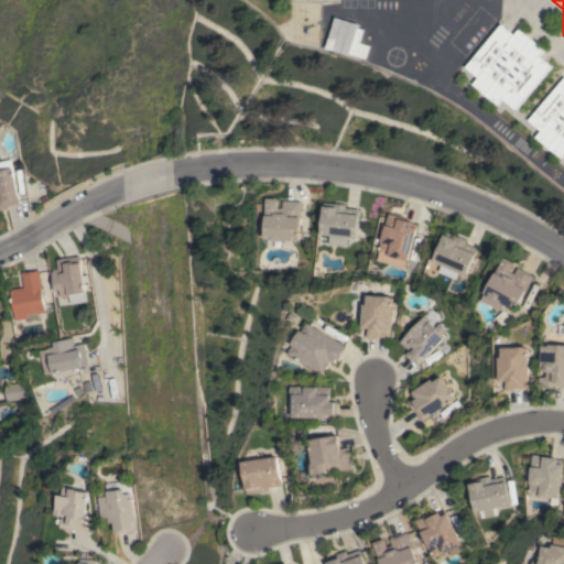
[(358,24),(357,28),(362,29),(358,42),(369,45),(365,58),(349,53),(348,55),(325,47),(334,17),(358,24)]
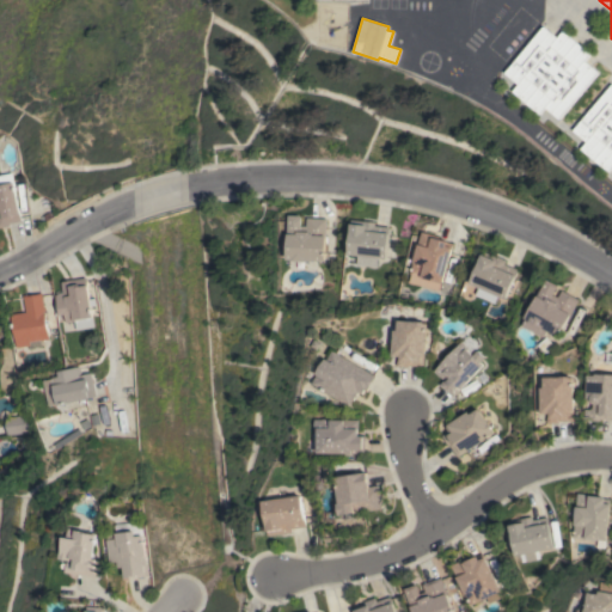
[(560,118),(546,106),(540,114),(513,91),(518,84),(505,72),(543,26),(556,37),(562,30),(591,54),(585,61),(598,72),(560,118)]
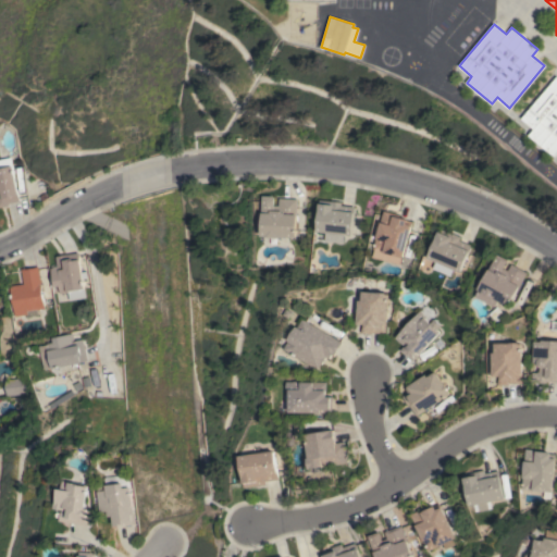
[(556,76),(556,152),(555,156),(530,135),(534,128),(522,119),(556,76)]
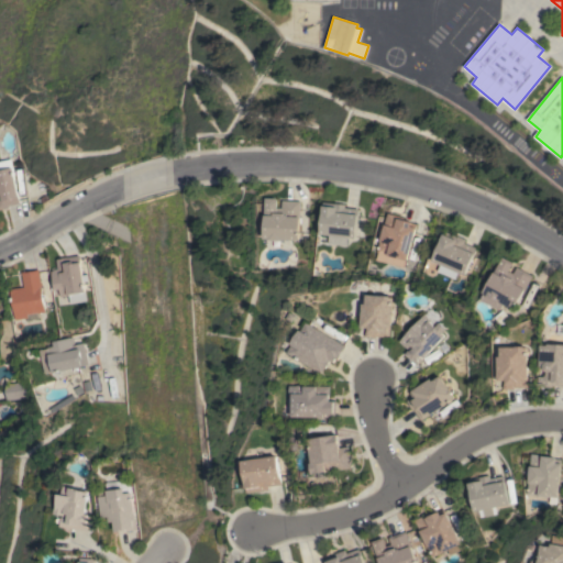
[(0,161),(11,158),(13,168),(12,168),(20,203),(8,206),(8,208),(0,209),(0,161)]
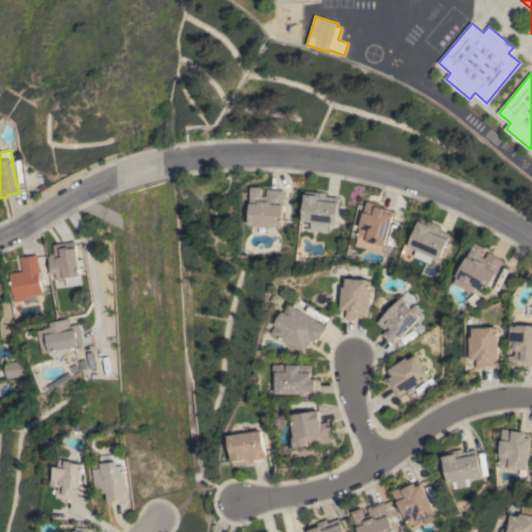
[(249,187),(260,187),(260,188),(262,188),(261,196),(266,196),(266,189),(283,190),(283,207),(282,207),(282,227),(265,225),(265,228),(254,227),(254,225),(248,225),(249,187)]
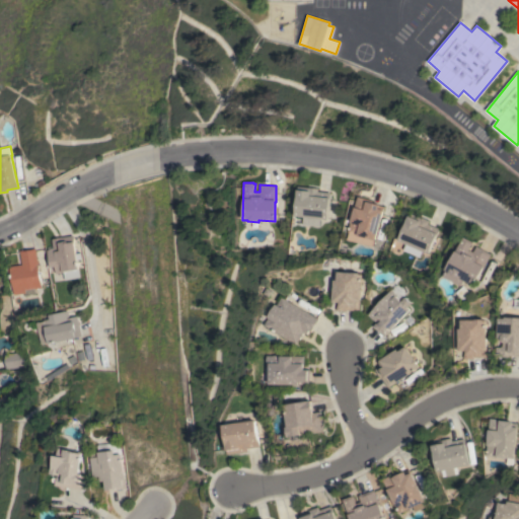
[(317,218),(316,225),(303,224),(304,216),(294,215),(297,189),(308,190),(308,187),(318,188),(318,191),(330,193),(327,219),(317,218)]
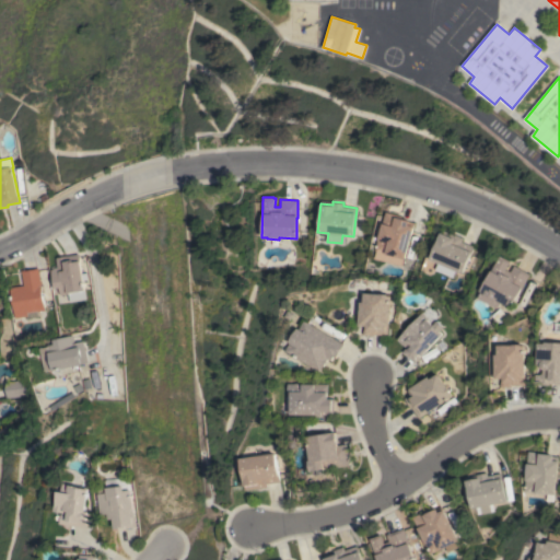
[(405,259),(375,251),(386,212),(401,217),(401,219),(415,222),(405,259)]
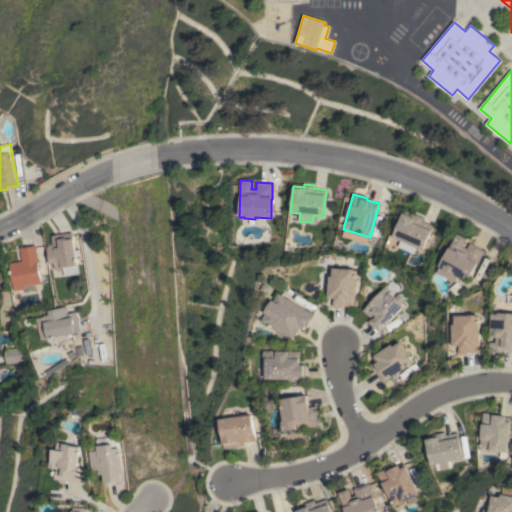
[(422,250),(417,247),(414,254),(397,246),(400,240),(393,237),(404,210),(414,214),(414,213),(424,217),(422,221),(433,225),(422,250)]
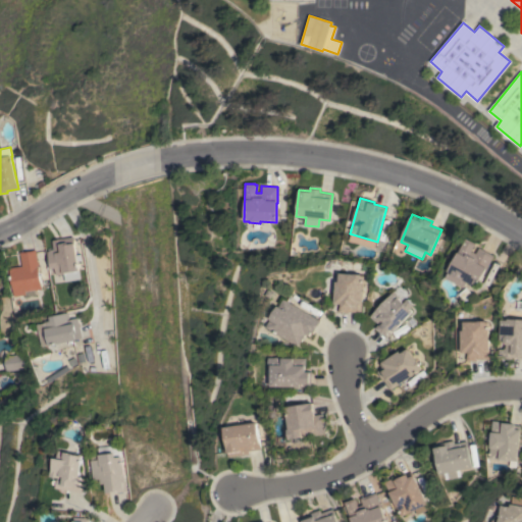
[(53,249),(52,240),(73,237),(79,270),(80,279),(65,281),(63,273),(56,275),(55,268),(50,268),(48,251),(49,251),(50,250),(53,249)]
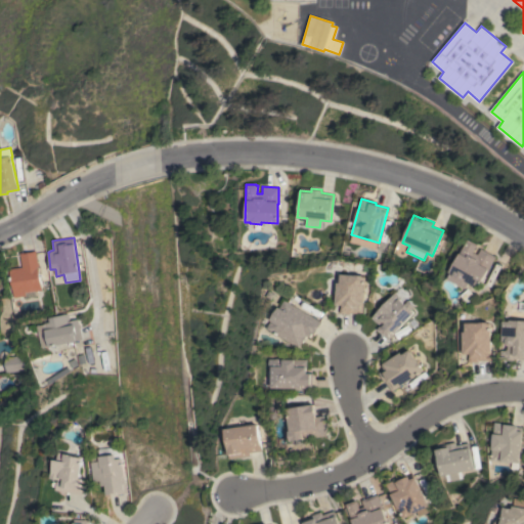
[(478,288),(469,282),(465,289),(447,278),(450,272),(449,271),(468,238),(478,244),(473,252),(478,254),(481,248),(495,256),(478,288)]
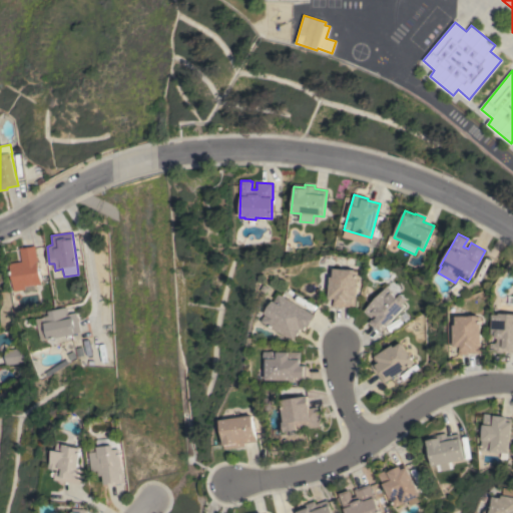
[(10,263),(21,262),(19,247),(35,244),(40,284),(34,285),(35,292),(24,294),(24,290),(14,291),(10,263)]
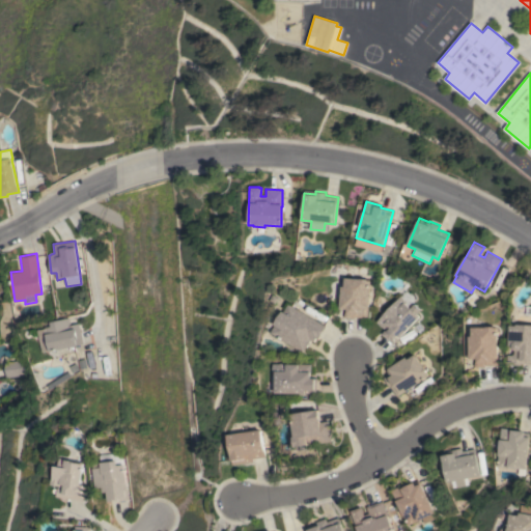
[(367,318),(355,316),(355,318),(344,317),(344,313),(345,313),(345,309),(340,308),(342,286),(344,286),(345,277),(360,278),(368,279),(367,280),(370,280),(367,318)]
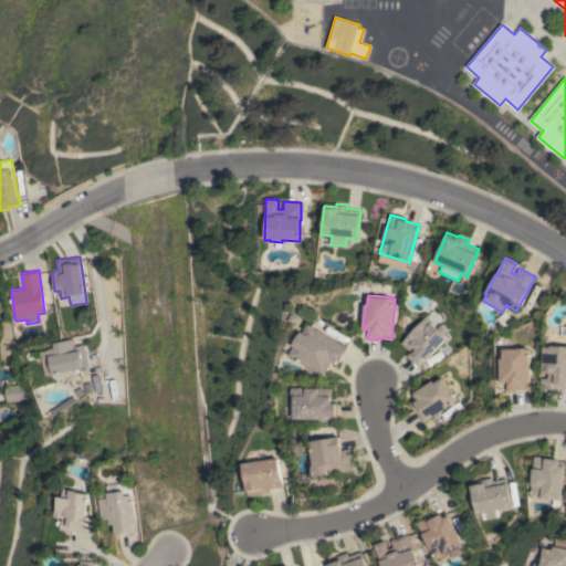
[(418,367),(406,356),(410,352),(400,343),(426,315),(427,316),(431,311),(435,313),(437,313),(438,314),(438,316),(441,320),(435,326),(437,328),(441,324),(448,331),(443,335),(447,337),(418,367)]
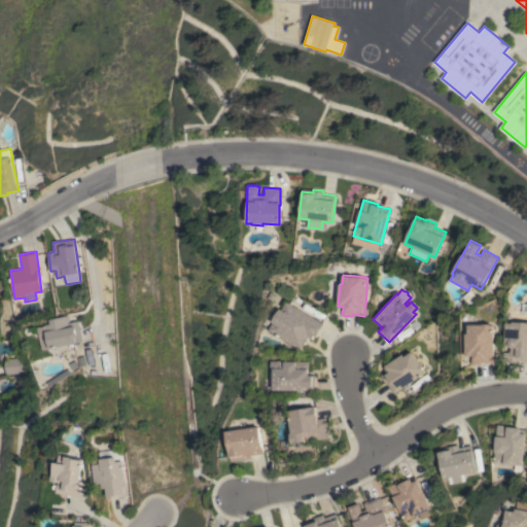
[(324,324),(316,337),(314,336),(312,339),(309,337),(302,349),(270,329),(275,322),(274,321),(281,308),(283,309),(287,302),(324,324)]
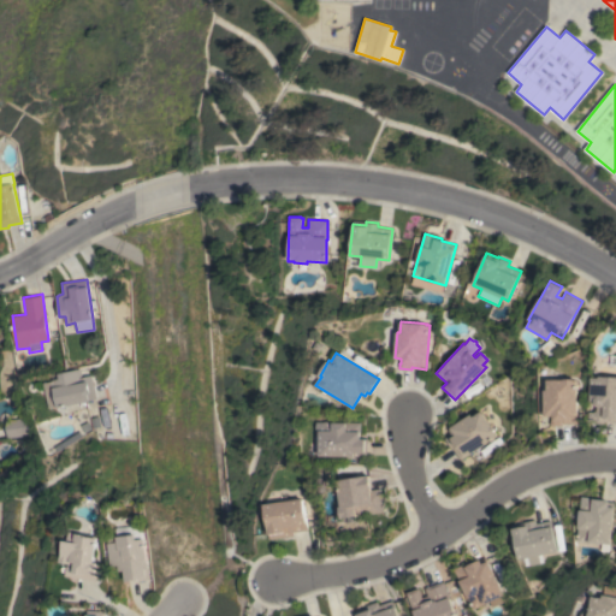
[(48,408),(43,384),(51,381),(51,380),(59,379),(58,373),(81,368),(82,377),(92,375),(96,398),(90,400),(90,402),(84,403),(84,402),(58,408),(57,407),(48,408)]
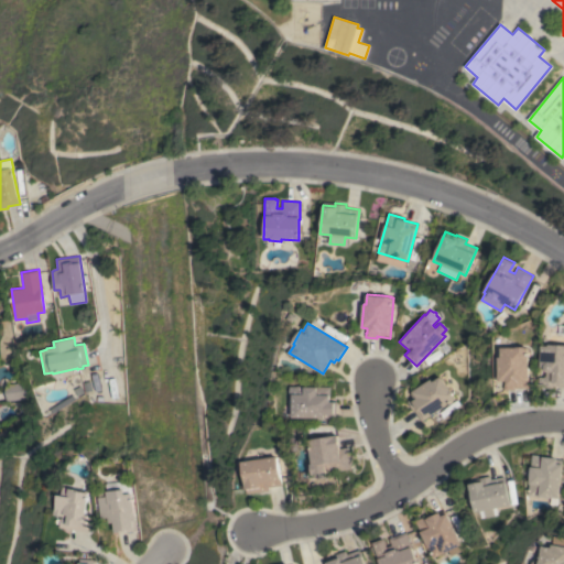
[(540,367),(541,345),(549,345),(549,344),(563,344),(563,386),(554,386),(554,388),(544,387),(544,386),(539,384),(539,377),(544,377),(546,376),(546,371),(545,370),(544,368),(544,367),(540,367)]
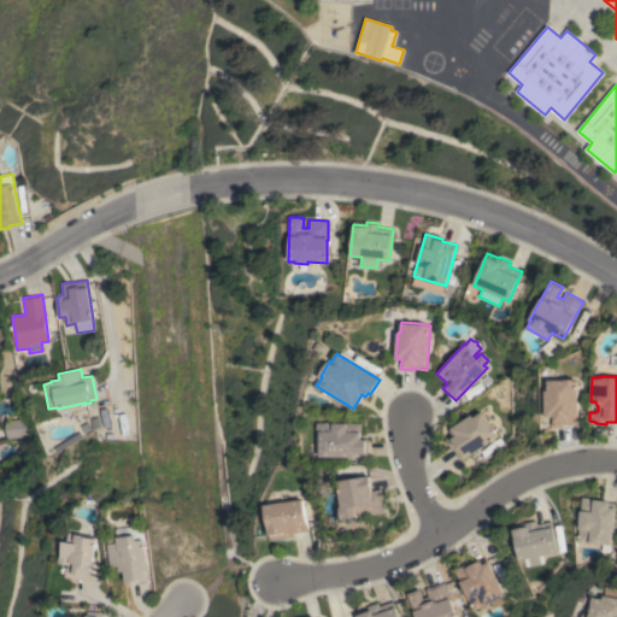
[(579,424),(564,424),(564,425),(552,425),(552,422),(552,416),(546,417),(546,391),(548,391),(548,380),(565,380),(565,378),(575,378),(575,380),(579,380),(579,424)]
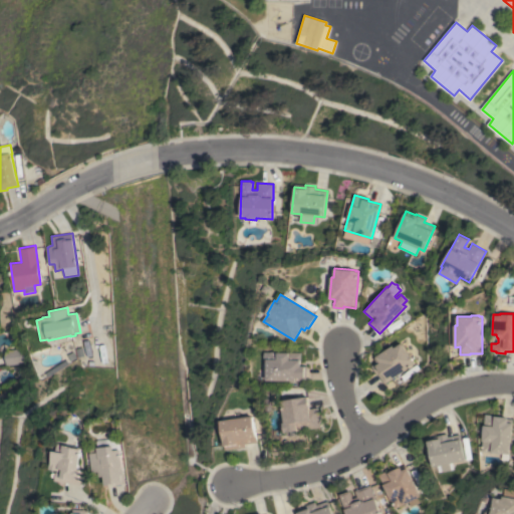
[(383,383),(376,373),(375,373),(370,365),(376,361),(373,357),(393,345),(394,347),(401,342),(409,354),(410,354),(414,360),(413,361),(414,363),(383,383)]
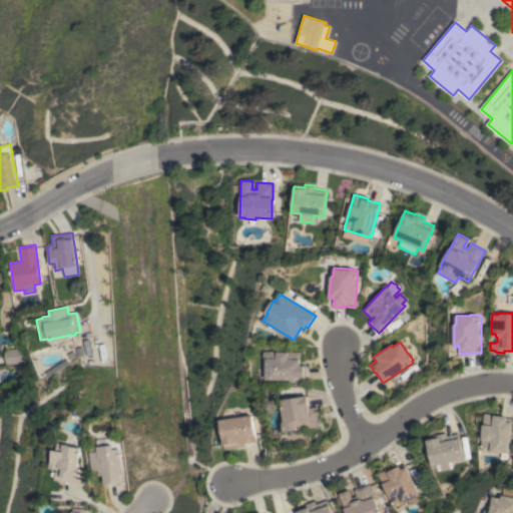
[(3,350),(22,347),(24,363),(5,365),(3,350)]
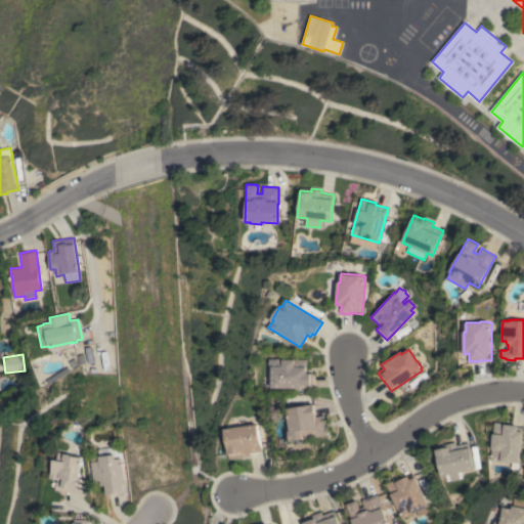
[(272,388),(273,367),(271,367),(271,358),(308,359),(308,373),(313,373),(313,389),(272,388)]
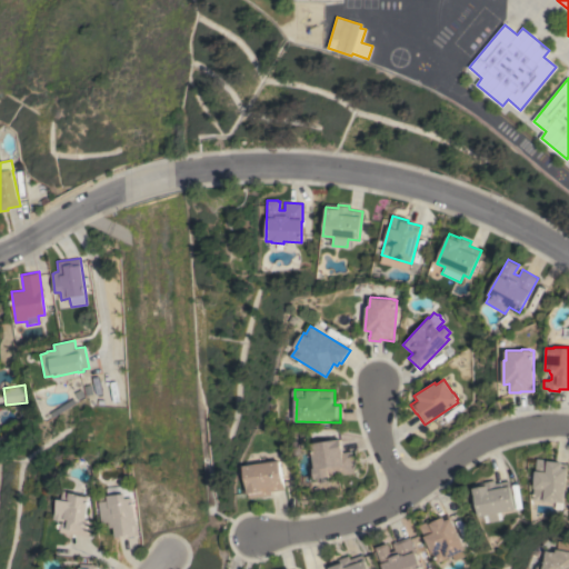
[(341,439),(343,452),(352,450),(356,472),(328,477),(329,481),(321,482),(320,478),(316,479),(313,468),(316,468),(311,443),(341,439)]
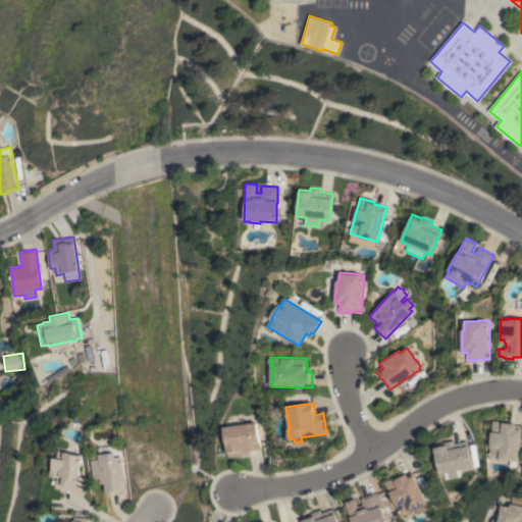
[(516,461),(515,468),(509,467),(509,460),(488,458),(492,420),(500,421),(513,422),(513,424),(520,425),(520,429),(521,429),(517,461),(516,461)]
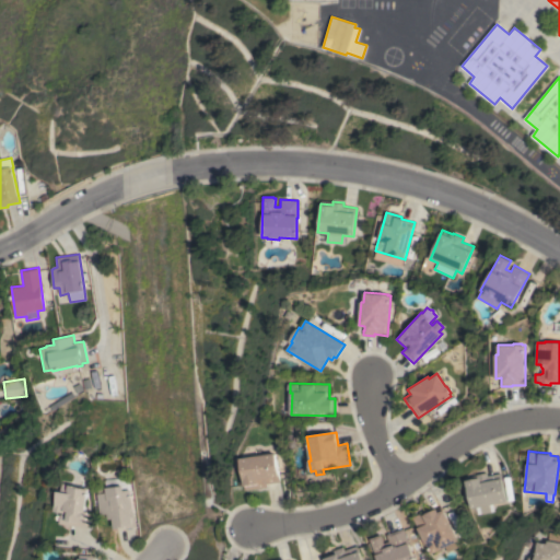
[(276,453),(280,481),(268,483),(268,487),(246,490),(241,458),(276,453)]
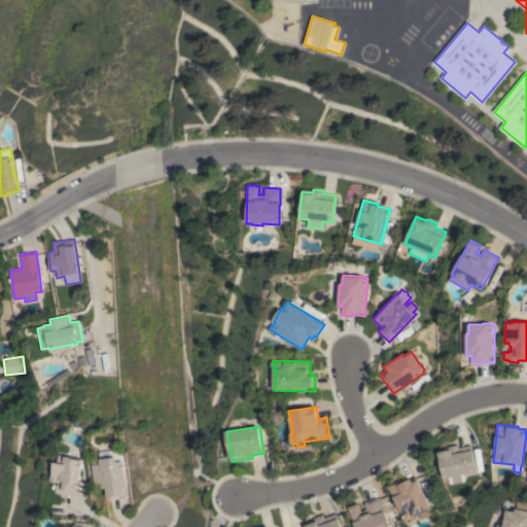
[(463,475),(465,481),(449,484),(448,478),(444,479),(437,449),(458,445),(459,448),(470,445),(475,465),(477,465),(478,470),(476,470),(476,471),(463,475)]
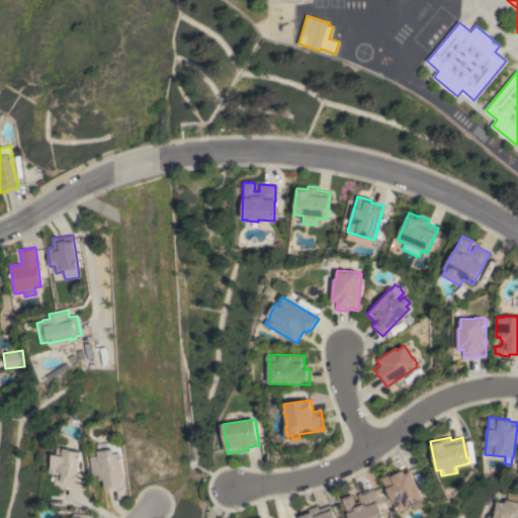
[(57,485),(58,476),(64,477),(64,476),(60,475),(51,472),(52,467),(53,467),(55,454),(59,454),(60,446),(69,447),(69,448),(73,449),(72,450),(83,452),(80,472),(87,473),(84,489),(57,485)]
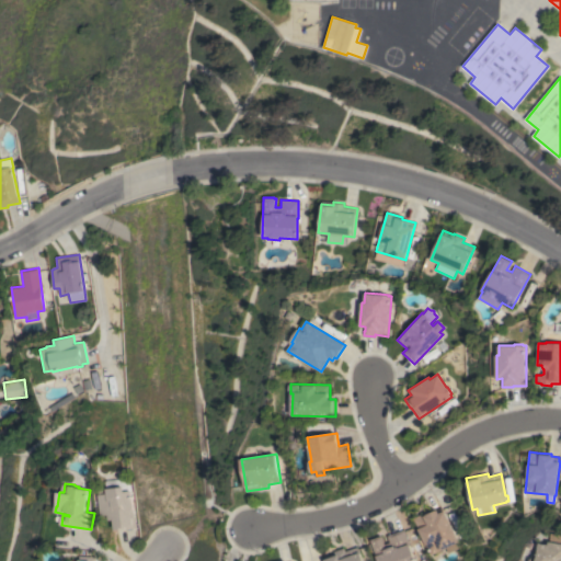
[(100,494),(109,493),(107,489),(126,487),(126,491),(133,490),(135,512),(136,512),(136,517),(137,527),(126,529),(126,528),(115,529),(114,519),(110,519),(109,515),(101,516),(101,511),(100,494)]
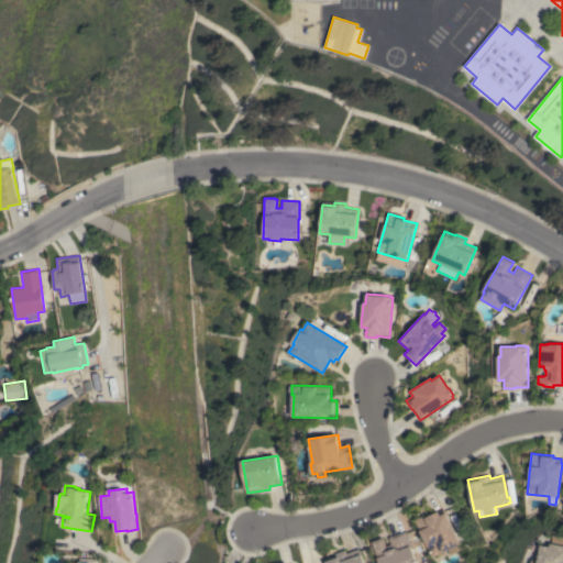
[(415,519),(430,512),(431,515),(443,509),(460,543),(457,543),(460,550),(448,555),(445,550),(432,556),(415,519)]
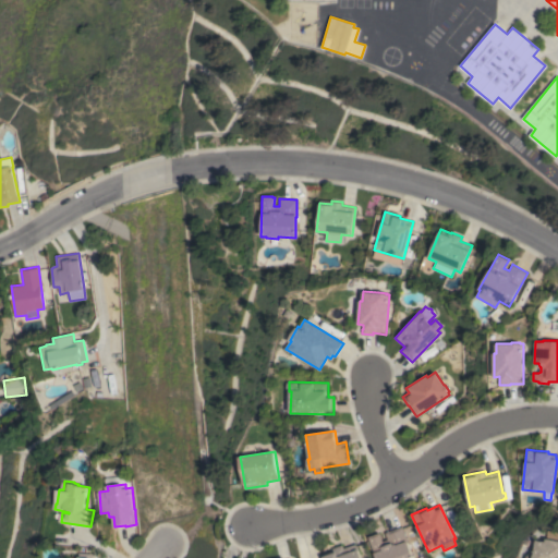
[(375,557),(367,536),(379,533),(383,541),(387,540),(385,533),(401,526),(412,557),(375,557)]
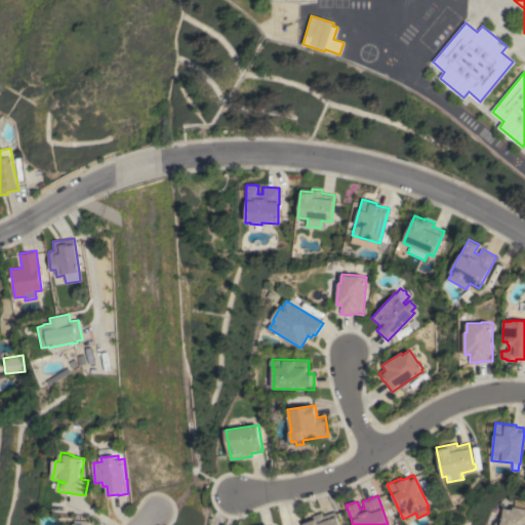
[(524,524),(496,524),(497,522),(502,523),(506,508),(515,509),(515,507),(524,508),(524,524)]
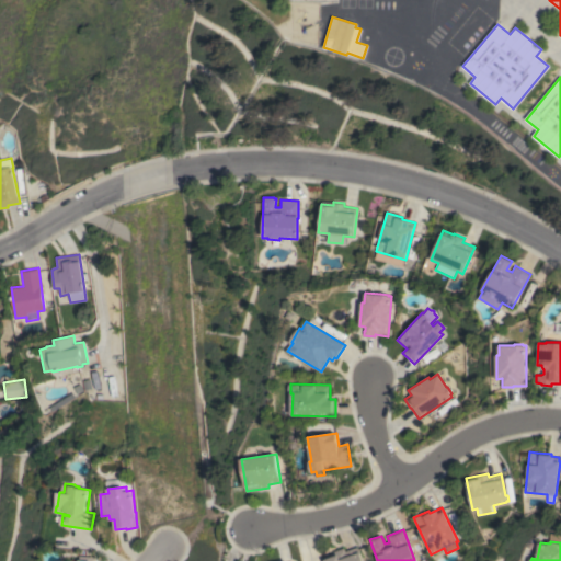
[(323,560),(323,559),(324,559),(323,556),(333,552),(333,551),(344,548),(345,551),(357,547),(362,560),(323,560)]
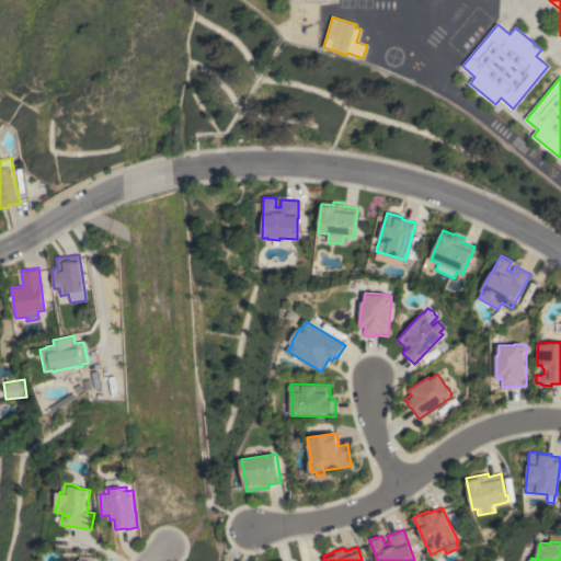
All buildings are outlined.
